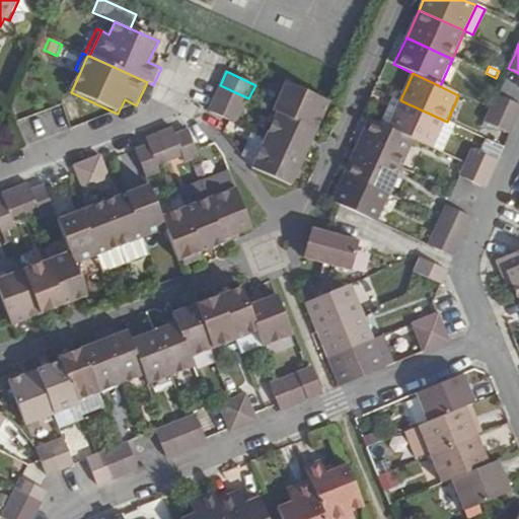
[(330,101),(286,81),(273,109),(278,112),(317,129),(322,117),(325,113),(330,101)]
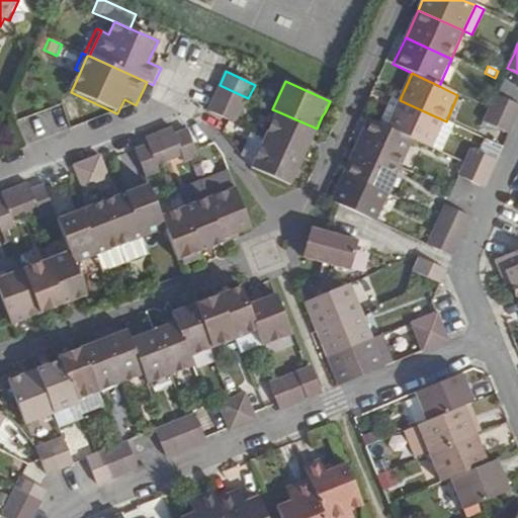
[(220,85),(214,98),(243,111),(248,98),(220,85)]
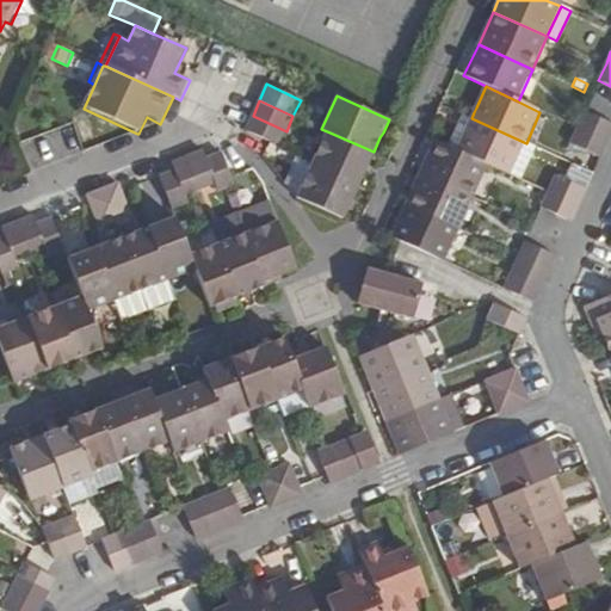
[(576,129),(569,143),(585,150),(600,118),(585,111),(576,129)]
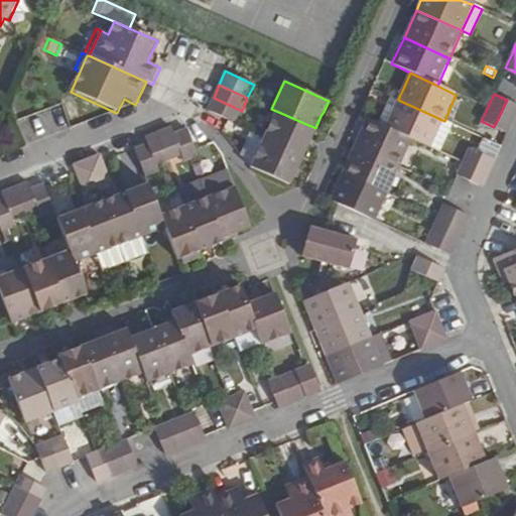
[(214,98),(208,110),(228,121),(236,124),(242,111),(214,98)]
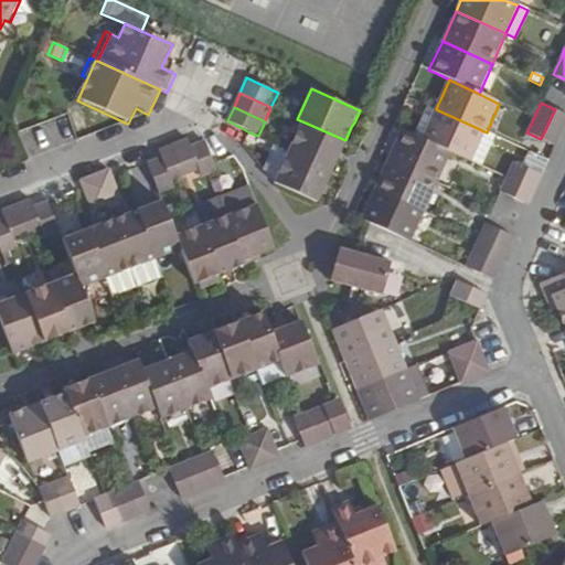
[(434,116),(430,121),(423,139),(452,153),(465,159),(472,162),(487,132),(436,109),(434,116)]
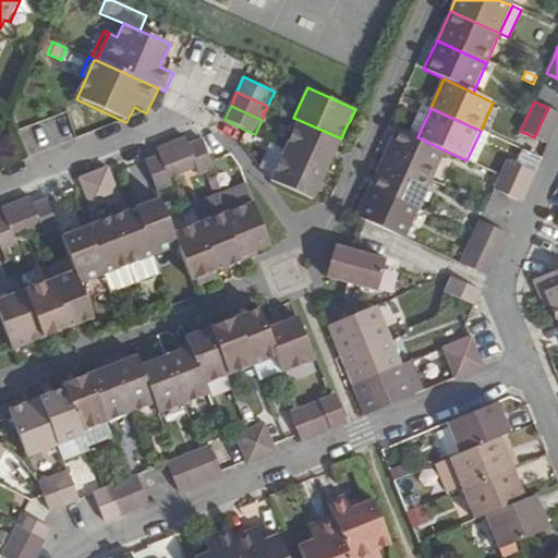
[(557,125),(557,112),(548,108),(534,137),(541,141),(542,141),(549,144),(557,125)]
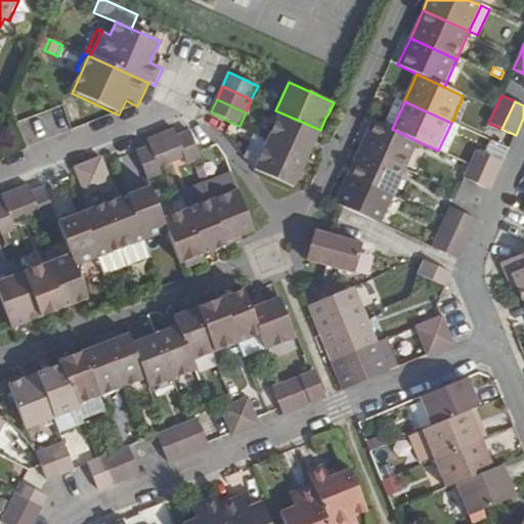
[(320,130),(280,113),(267,141),(307,160),(313,147),(315,140),(320,130)]
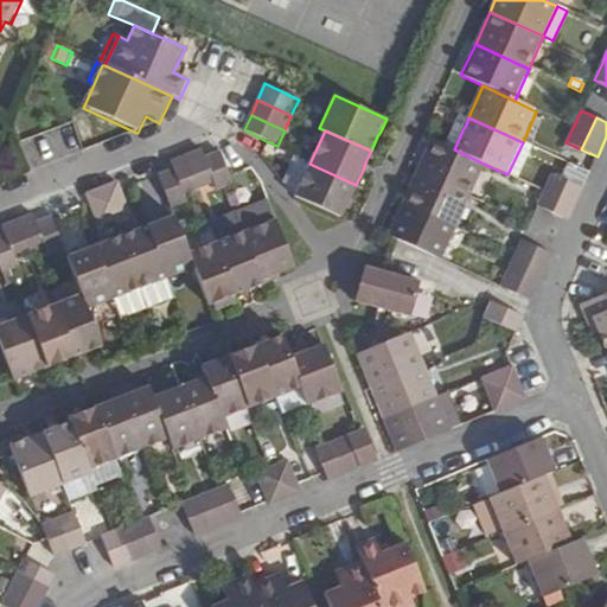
[(420,165),(416,173),(471,198),(484,203),(499,171),(486,165),(454,149),(430,140),(422,160),(420,165)]
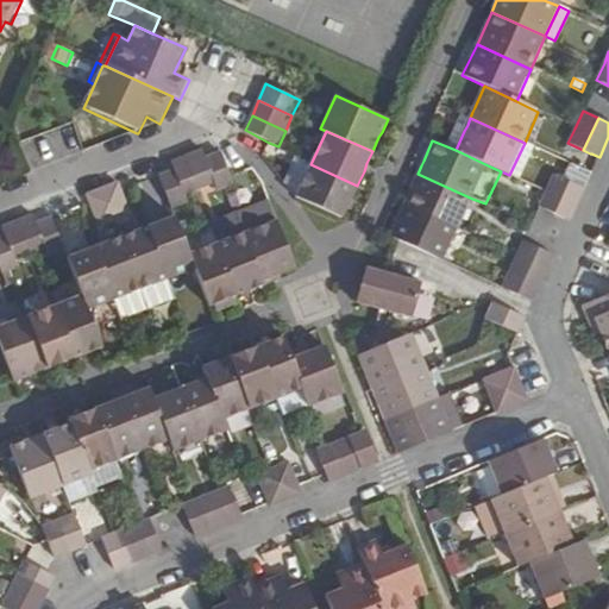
[(525,143),(509,175),(519,180),(534,146),(525,143)]
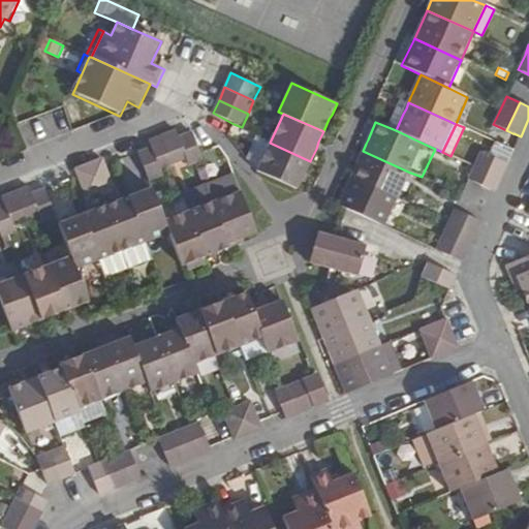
[(176,131),(161,135),(172,165),(186,160),(178,137),(176,131)]
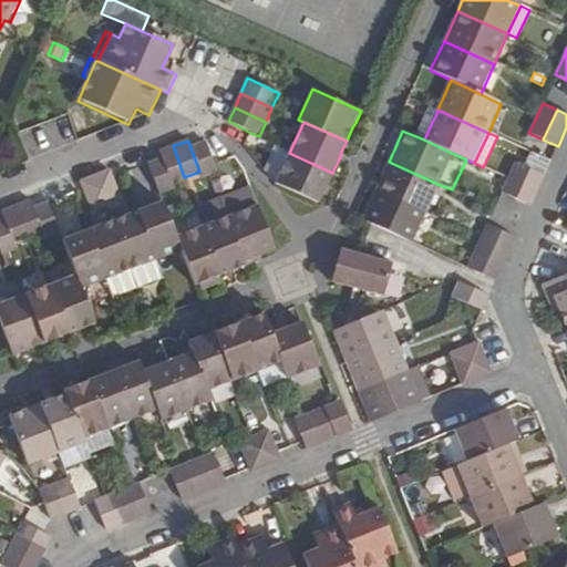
[(205,142),(191,147),(199,172),(203,178),(210,176),(218,173),(214,162),(205,142)]
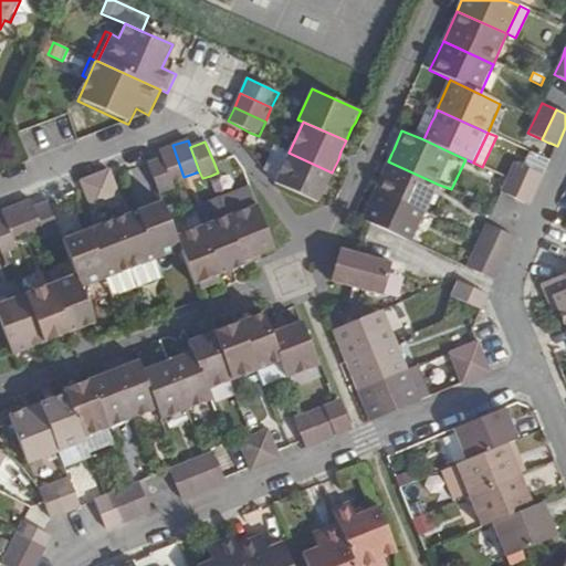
[(159,150),(161,158),(171,182),(184,177),(173,145),(159,150)]
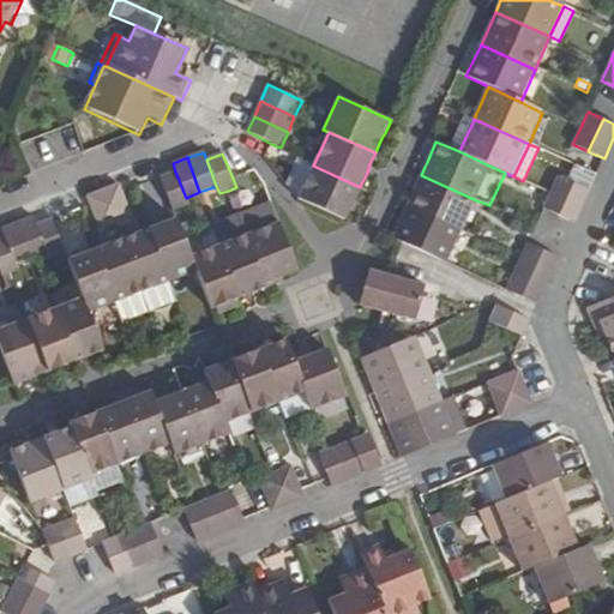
[(289,178),(301,192),(313,166),(298,160),(289,178)]
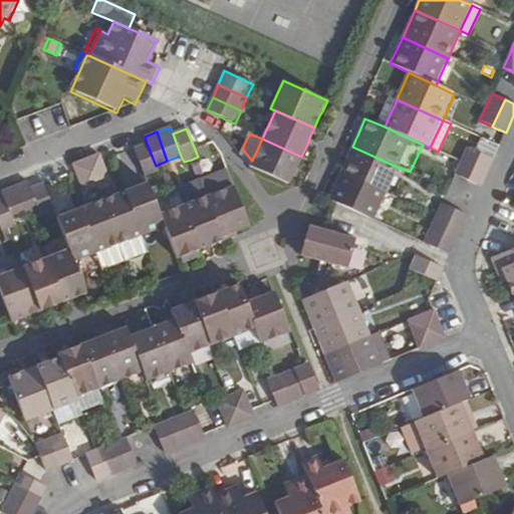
[(301,157),(262,139),(252,161),(249,167),(288,186),(293,176),(295,170),(301,157)]
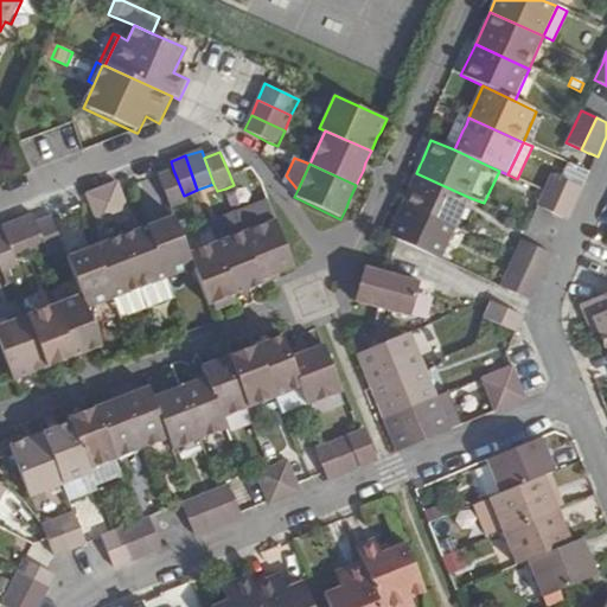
[(567,181),(575,185),(582,170),(568,164),(562,179),(567,181)]
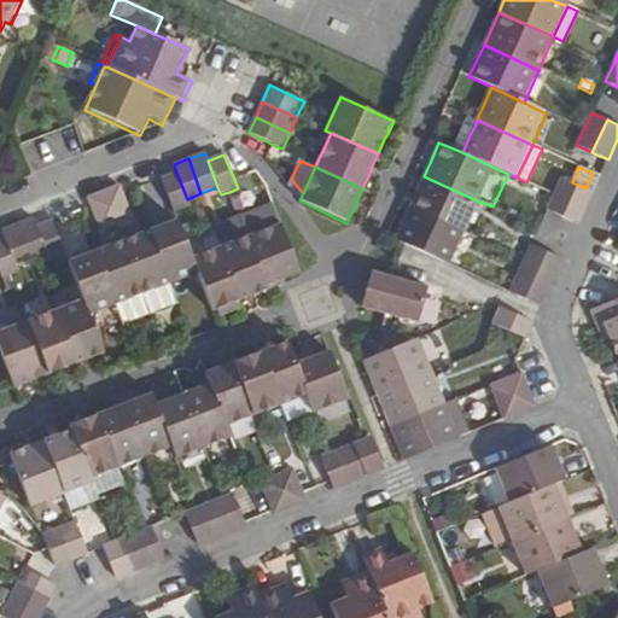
[(176,173),(162,179),(175,213),(190,207),(187,199),(176,173)]
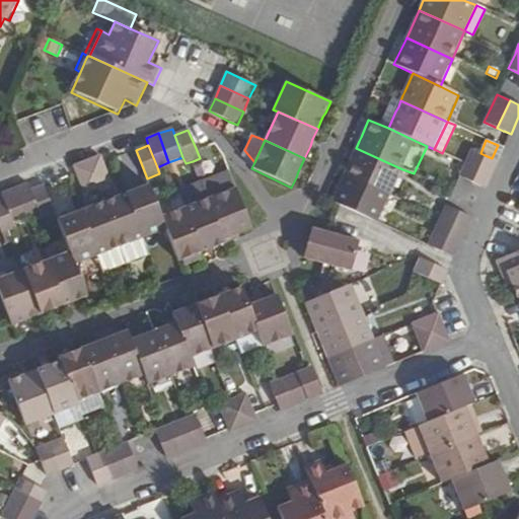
[(355,150),(352,157),(344,175),(391,196),(402,169),(356,148),(355,150)]
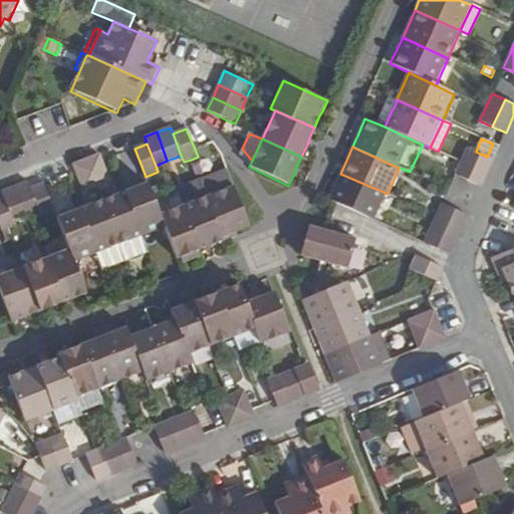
[(467,148),(461,163),(455,175),(468,181),(480,154),(476,152),(467,148)]
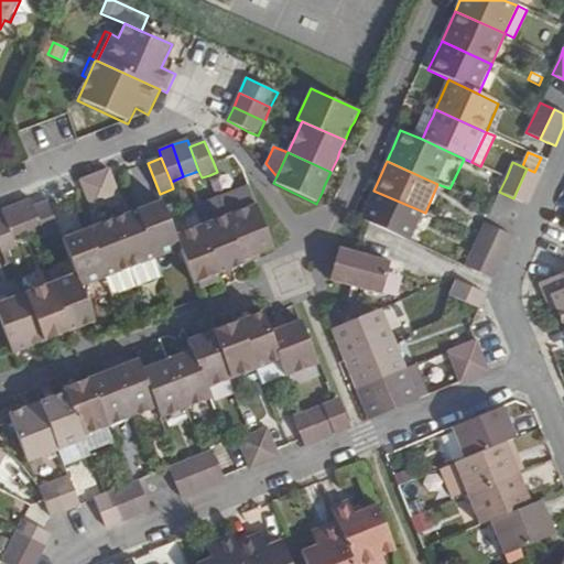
[(109,169),(95,175),(107,206),(121,201),(112,176),(109,169)]
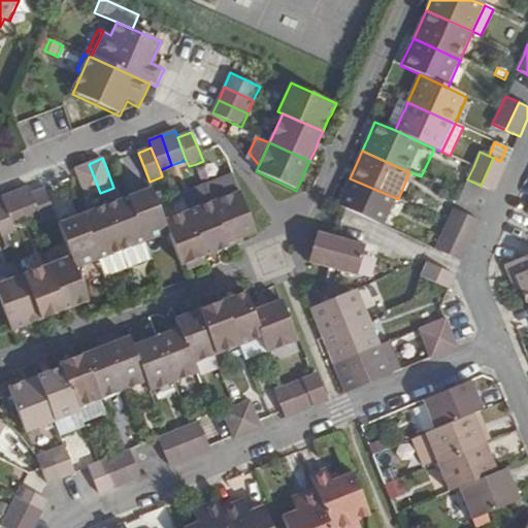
[(500,161),(493,158),(481,186),(494,192),(507,164),(500,161)]
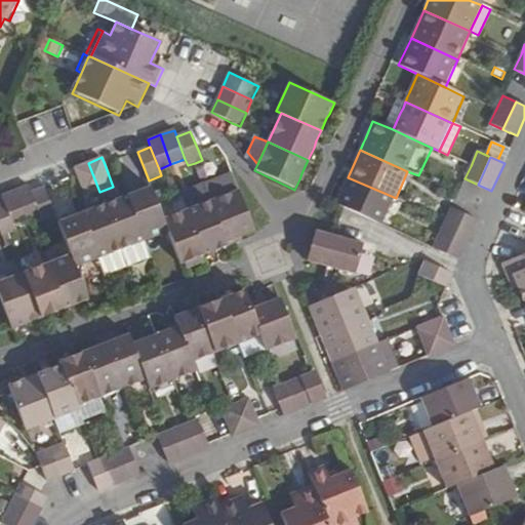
[(85,198),(99,192),(88,163),(74,168),(77,175),(85,198)]
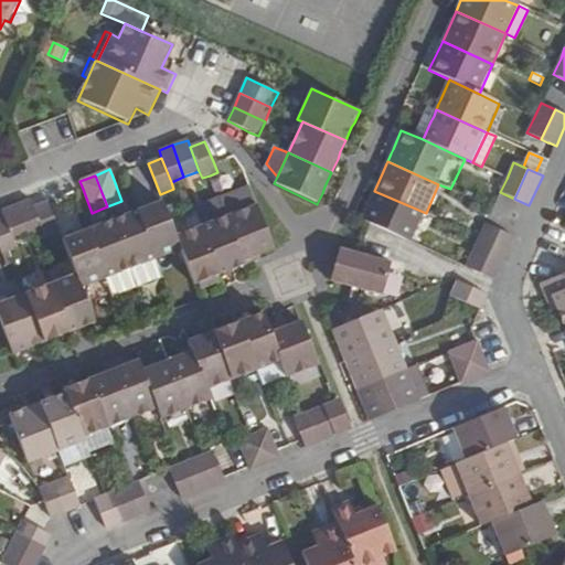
[(252,188),(220,200),(226,216),(244,262),(275,251),(252,188)]
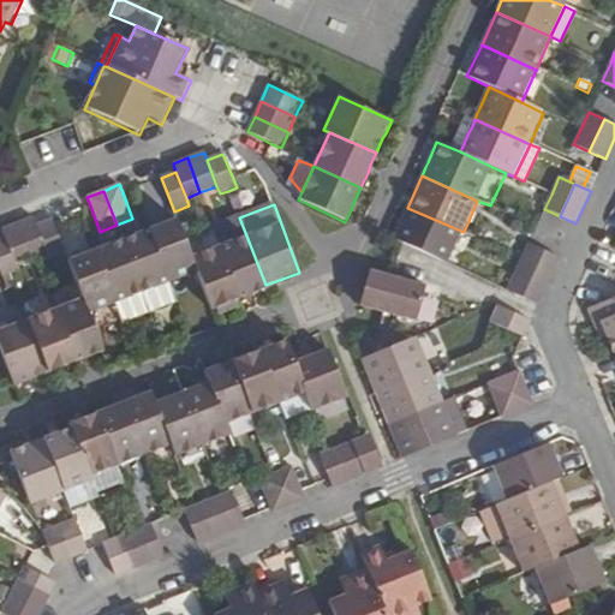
[(401,220),(393,239),(402,244),(448,266),(464,232),(407,208),(404,214),(401,220)]
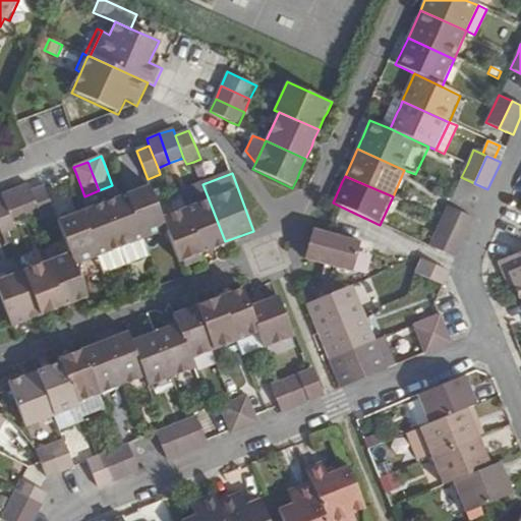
[(27,184),(14,189),(25,218),(39,214),(31,190),(27,184)]
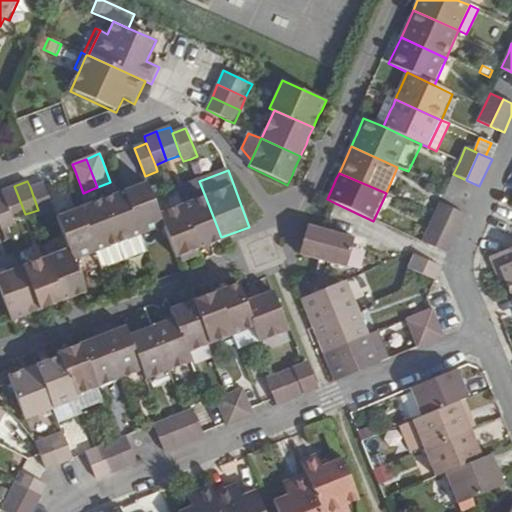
[(44,182),(30,187),(38,210),(40,216),(54,211),(44,182)]
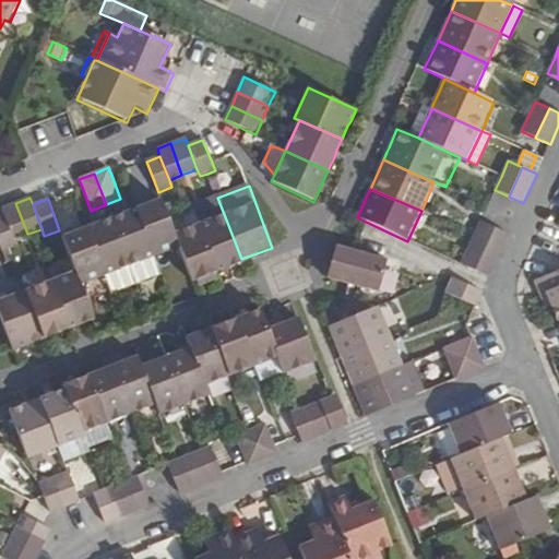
[(162,200),(137,209),(156,258),(179,249),(174,234),(162,200)]
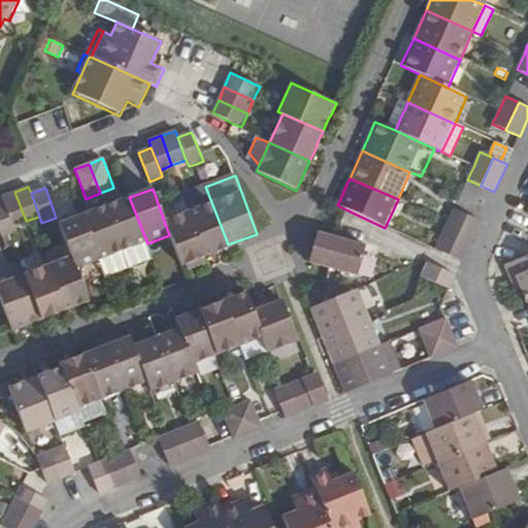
[(2,197),(4,204),(12,226),(25,221),(14,192),(2,197)]
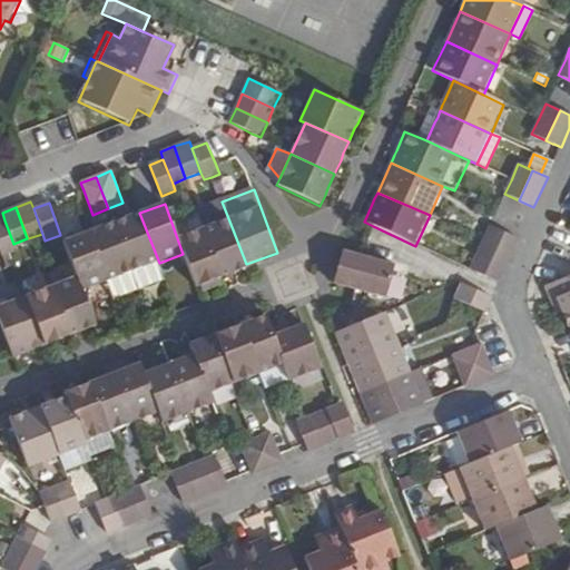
[(139,213),(115,223),(134,273),(159,263),(139,213)]
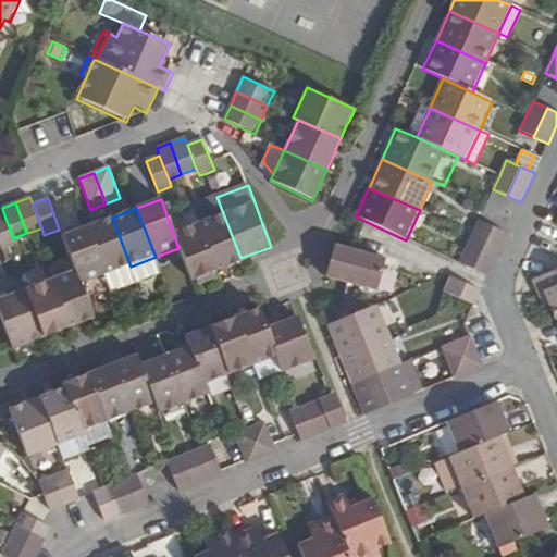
[(223,213),(199,222),(219,272),(243,263),(240,258),(223,213)]
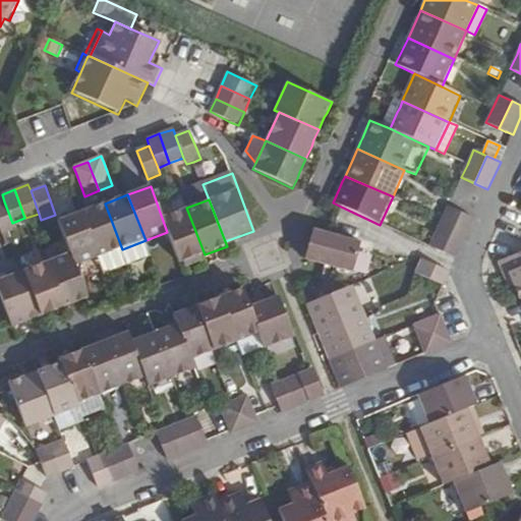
[(4,201),(0,203),(0,228),(2,235),(8,232),(14,230),(12,223),(4,201)]
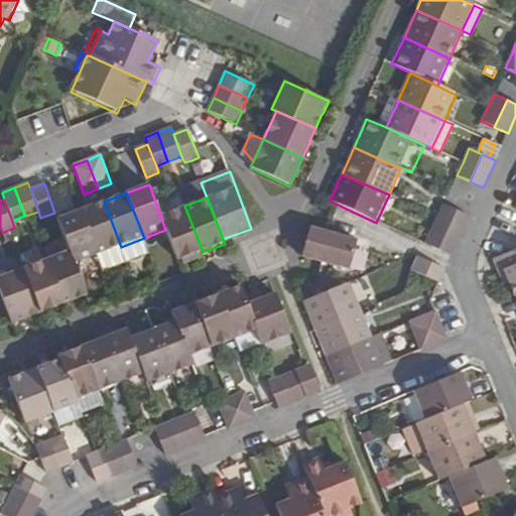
[(103,202),(79,211),(96,256),(121,247),(104,202),(103,202)]
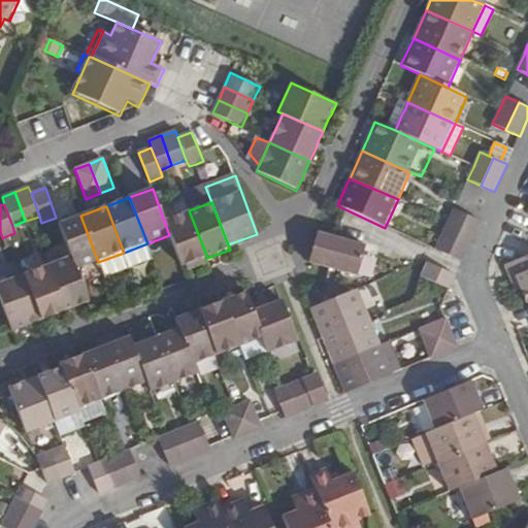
[(454,209),(449,221),(441,237),(454,243),(467,216),(454,209)]
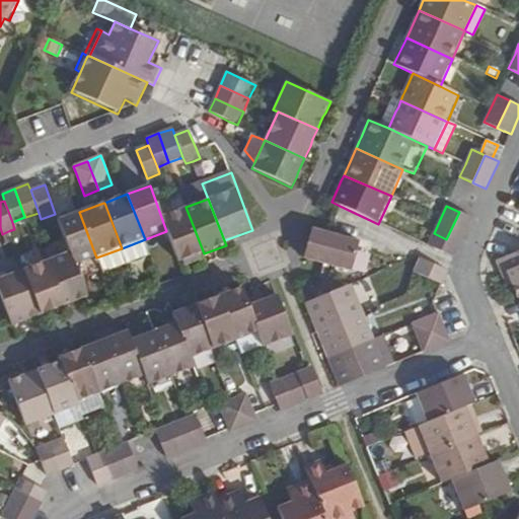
[(161,217),(166,231),(178,264),(204,253),(186,207),(161,217)]
